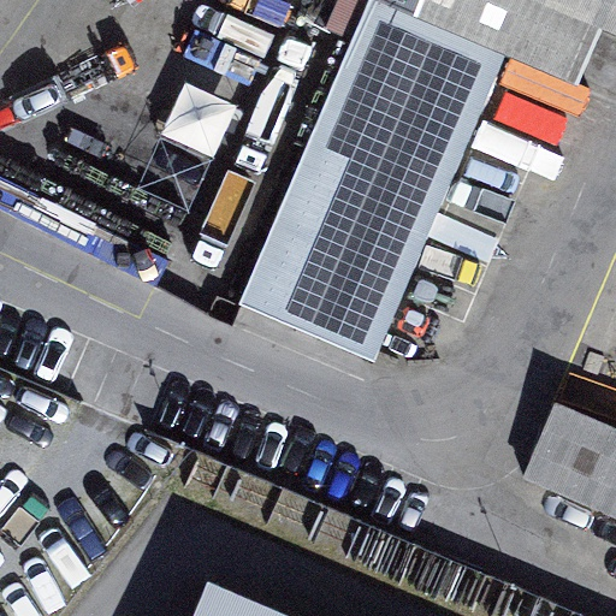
[(508,49),(383,0),(367,0),(237,303),(373,359),(508,49)]
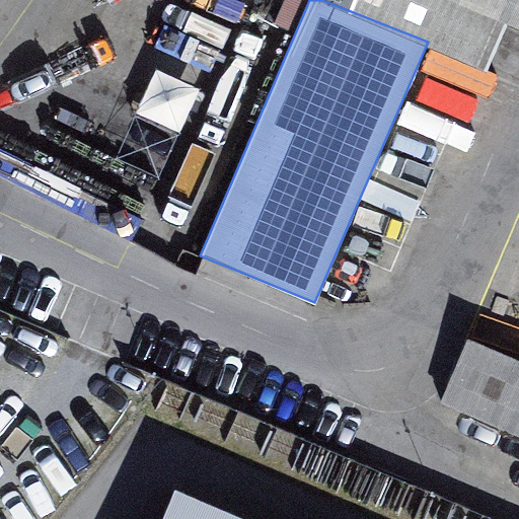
[(508,12),(478,0),(322,0),(428,42),(486,65),(508,12)]
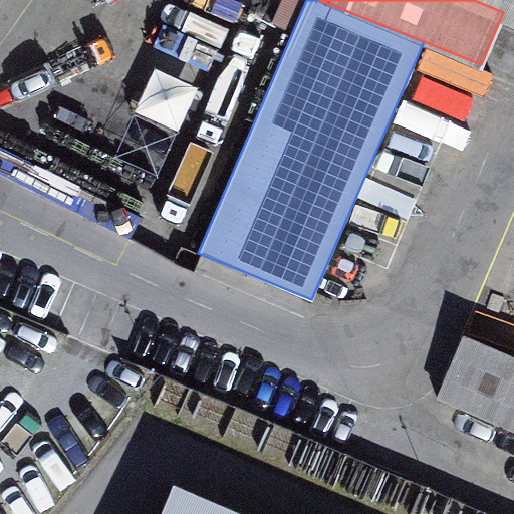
[(513,16),(513,0),(474,0),(503,12),(513,16)]
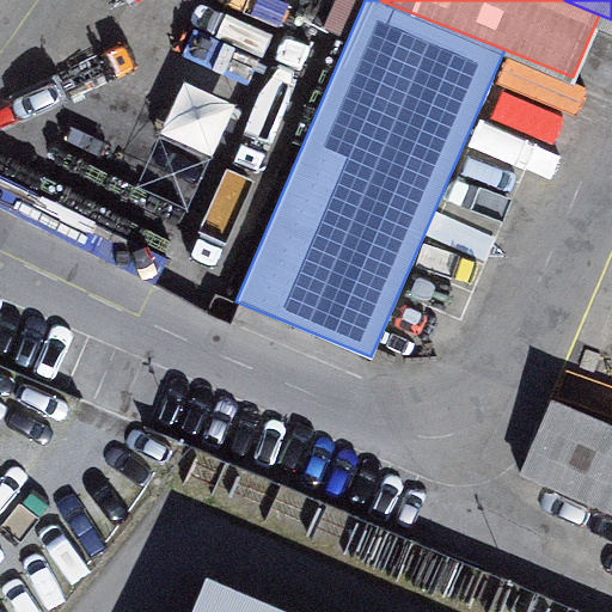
[(140,80),(79,55),(29,175),(197,246),(280,53),(212,24),(201,49),(160,31),(140,80)]
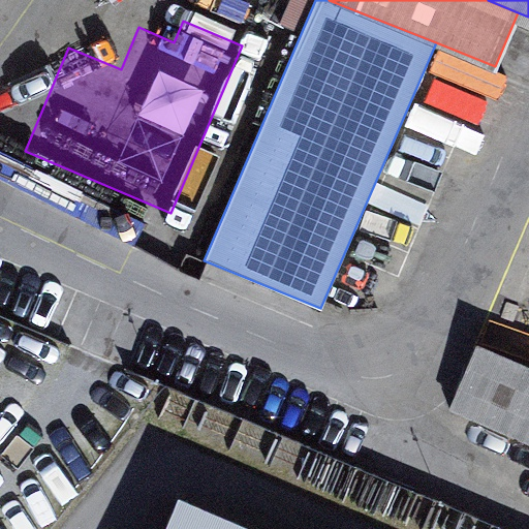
[(528,363),(477,341),(448,409),(528,443),(528,363)]
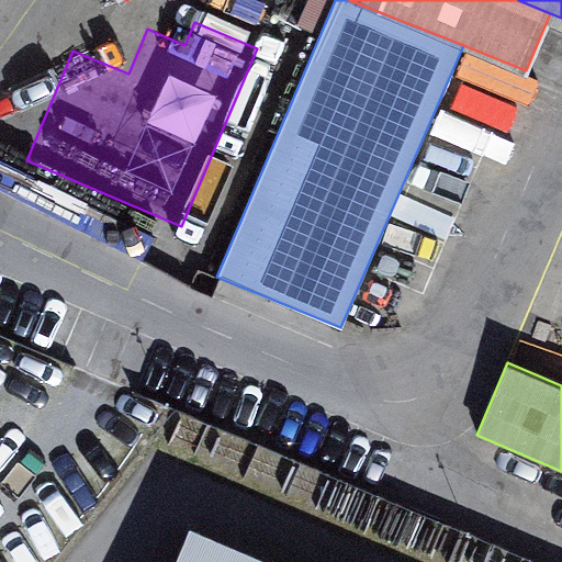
[(268,561),(189,528),(173,561),(268,561)]
